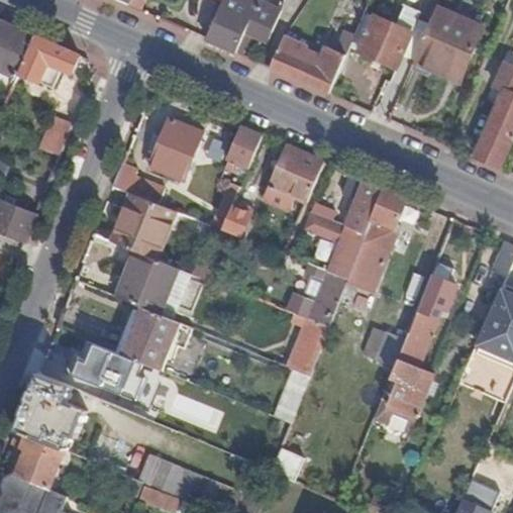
[(219,0),(219,1),(203,36),(233,49),(243,27),(249,30),(266,37),(279,7),(262,0),(219,0)]
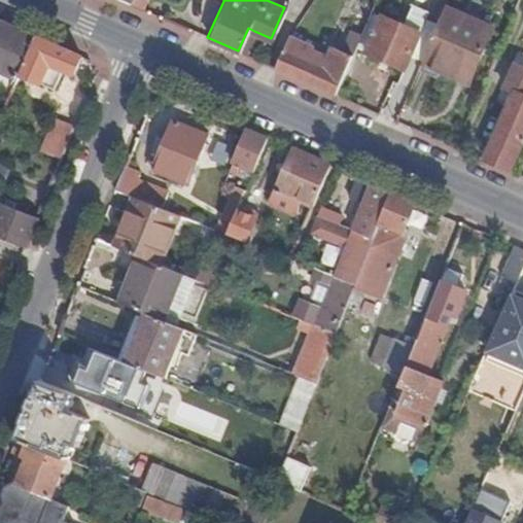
[(401,23),(371,8),(354,44),(402,66),(426,9),(410,2),(401,23)]
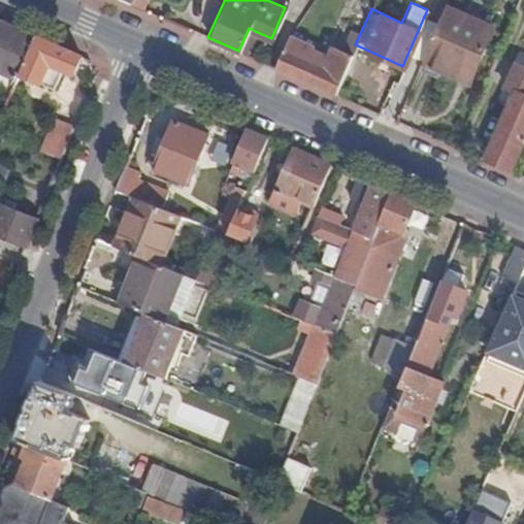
[(445,4),(421,59),(453,73),(454,69),(470,75),(492,25),(445,4)]
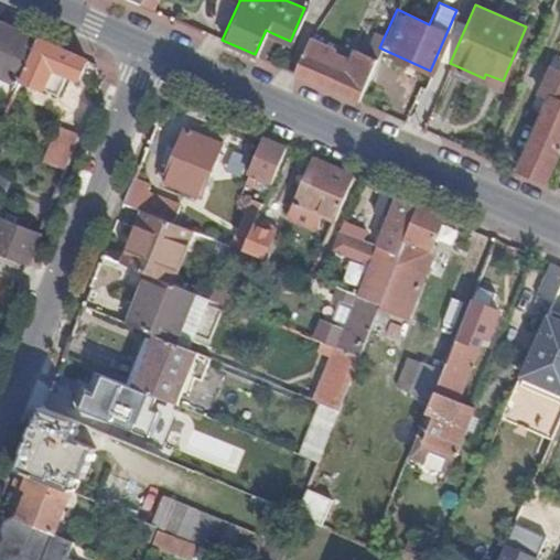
[(2,23),(0,22),(0,73),(19,81),(20,77),(36,38),(2,23)]
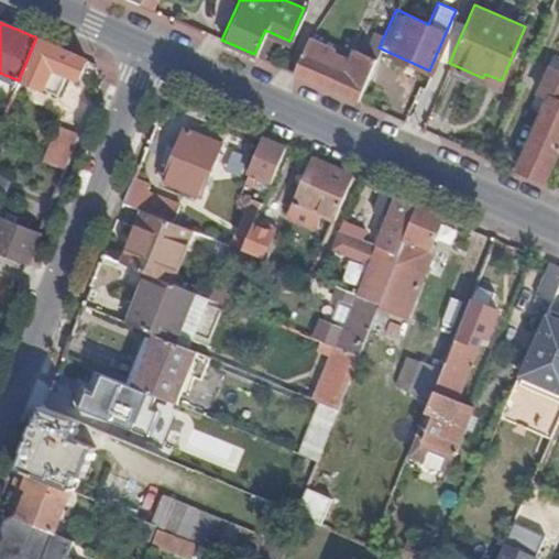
[(254,54),(262,57),(272,33),(265,30),(254,54)]
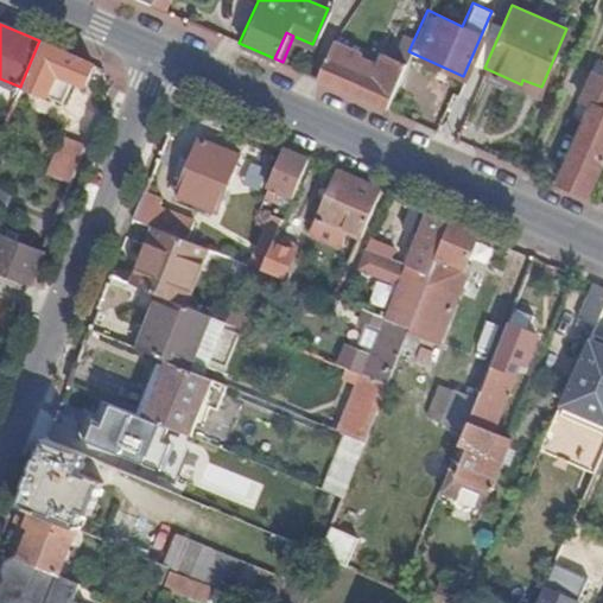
[(331,37),(315,75),(343,88),(385,107),(405,59),(380,50),(370,73),(353,65),(360,50),(331,37)]
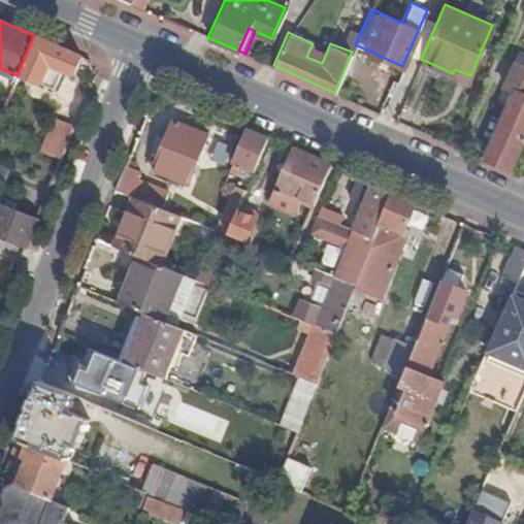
[(34,35),(19,72),(41,83),(50,63),(60,68),(72,73),(80,55),(60,46),(34,35)]
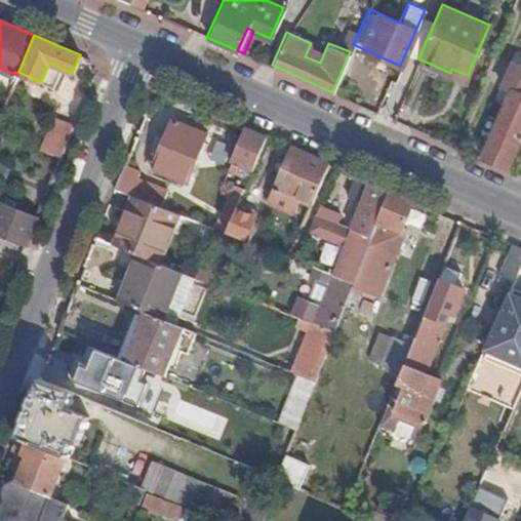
[(515,91),(485,159),(506,167),(520,132),(520,65),(520,66),(509,61),(498,84),(509,88),(515,91)]
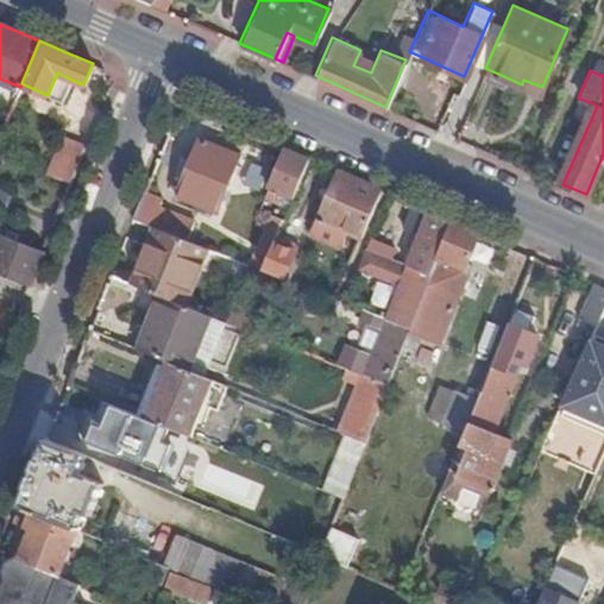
[(57,73),(48,95),(61,100),(69,79),(57,73)]
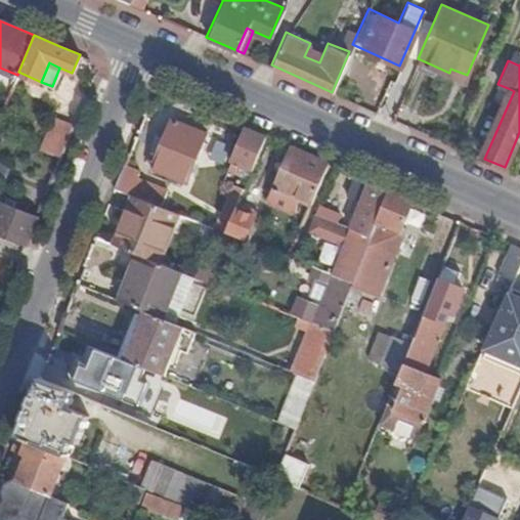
[(450,69),(449,73),(465,79),(467,75),(450,69)]
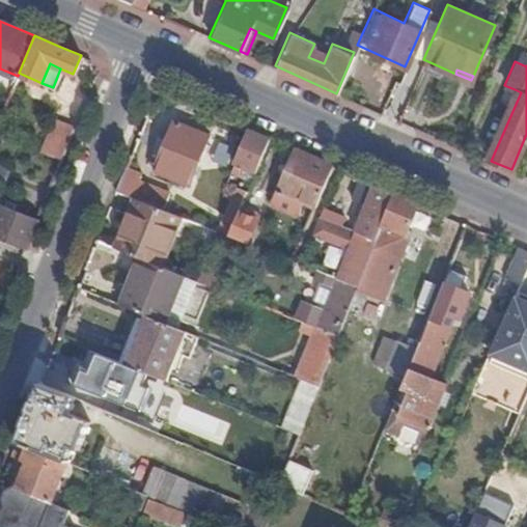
[(515,89),(486,158),(491,161),(521,92),(515,89)]
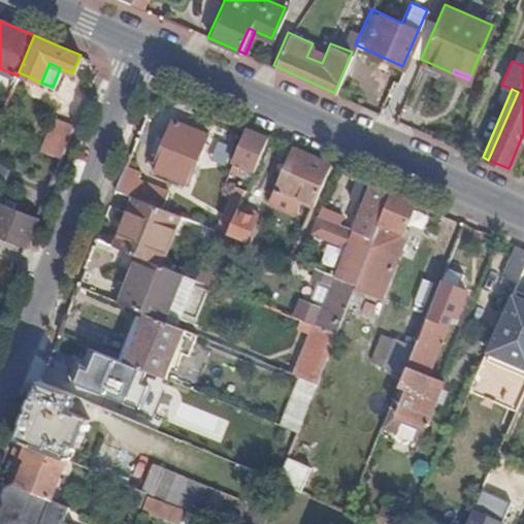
[(39,151),(60,159),(73,126),(53,118),(39,151)]
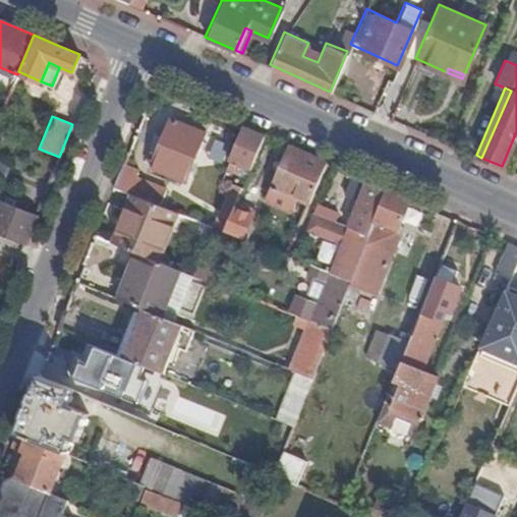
[(203,132),(168,117),(150,167),(183,180),(203,132)]
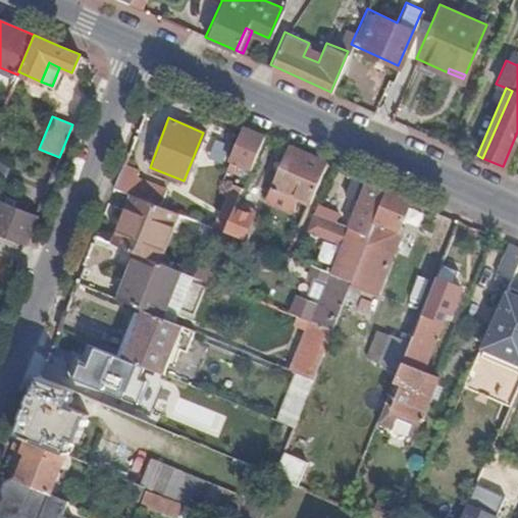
[(254,133),(244,127),(230,159),(235,161),(231,167),(239,171),(243,164),(250,168),(264,137),(254,133)]
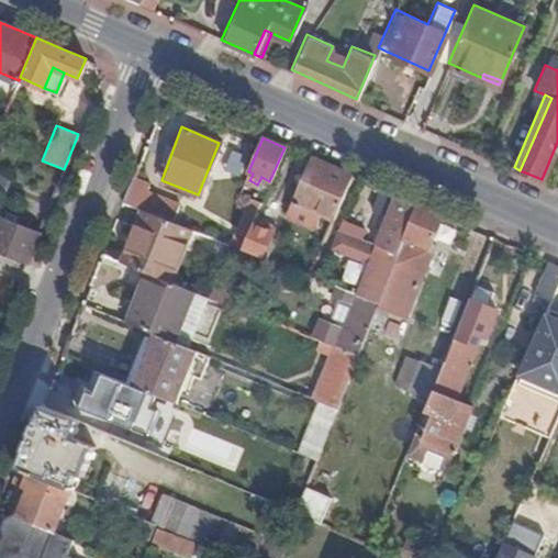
[(321,163),(310,158),(292,201),(323,215),(321,222),(316,220),(294,271),(305,276),(307,275),(327,225),(349,176),(321,163)]
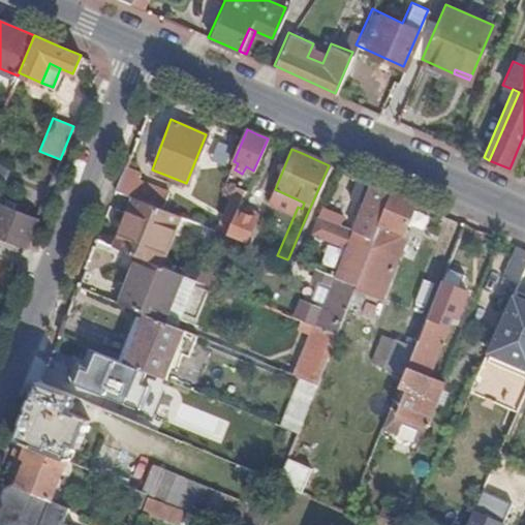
[(0,181),(4,183),(10,166),(0,161),(0,181)]
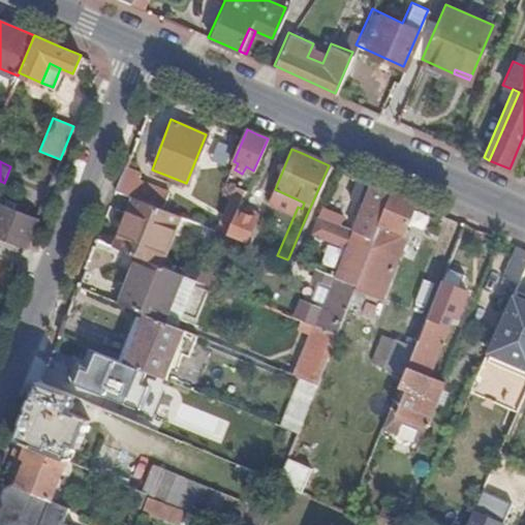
[(167,192),(136,179),(140,172),(123,165),(114,188),(131,196),(161,208),(167,192)]
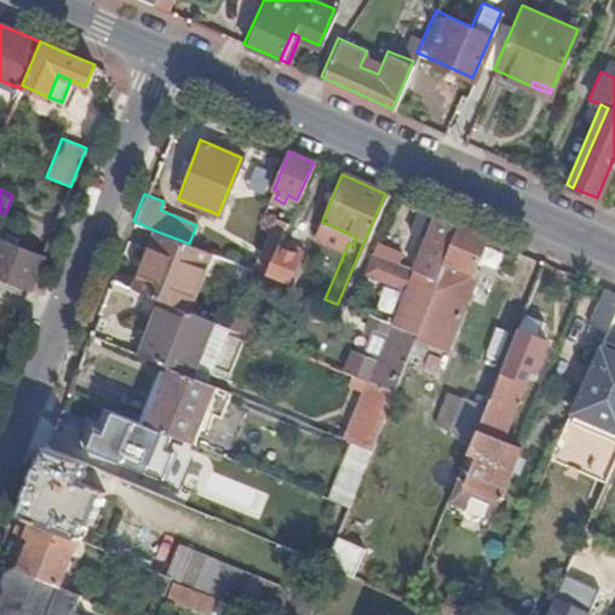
[(459,225),(435,216),(413,271),(436,281),(459,225)]
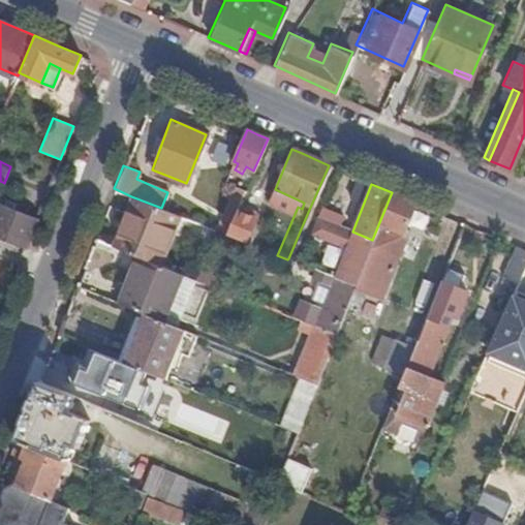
[(245,191),(235,187),(215,229),(225,235),(236,211),(245,191)]
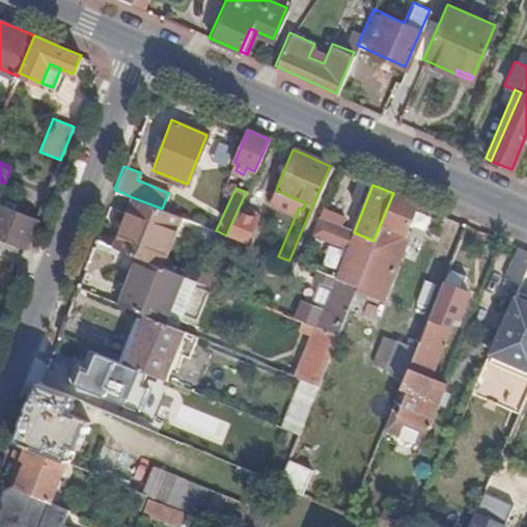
[(405,232),(416,202),(393,193),(373,241),(356,287),(382,298),(406,240),(405,232)]
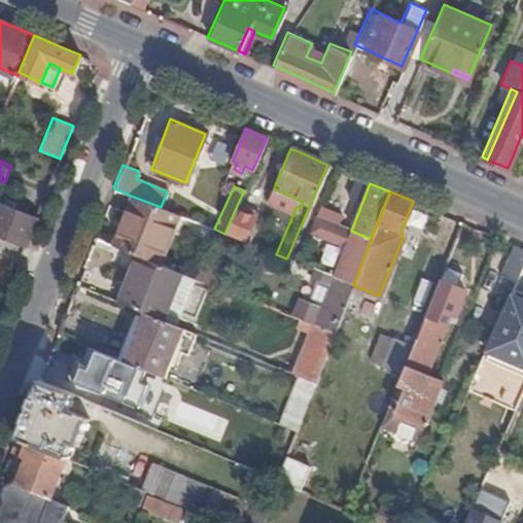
[(161,207),(131,196),(111,243),(130,251),(160,263),(179,215),(161,207)]
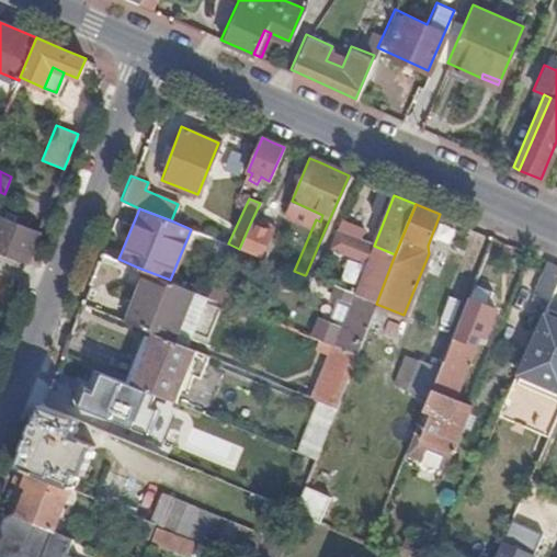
[(0,251),(26,261),(38,231),(0,217),(0,251)]
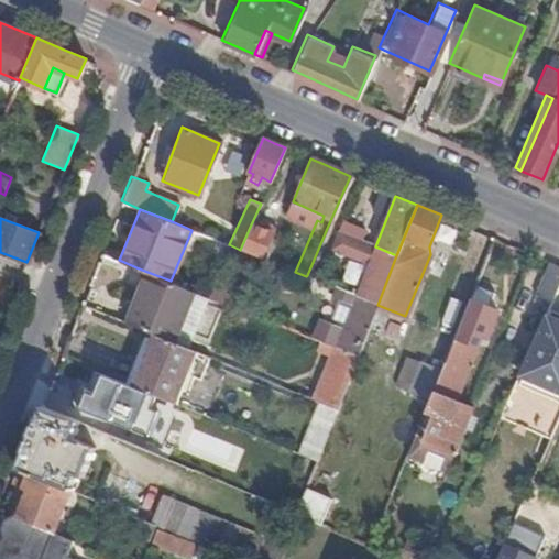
[(251,225),(240,250),(244,251),(260,258),(271,233),(251,225)]
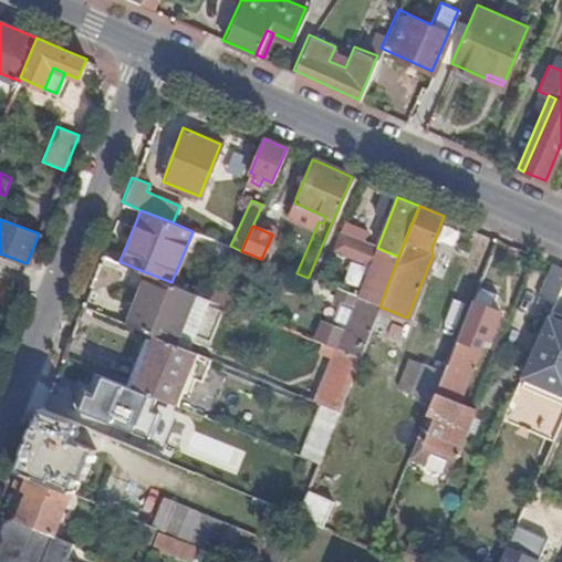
[(361,250),(364,241),(337,231),(335,237),(341,239),(339,243),(357,251),(361,250)]
